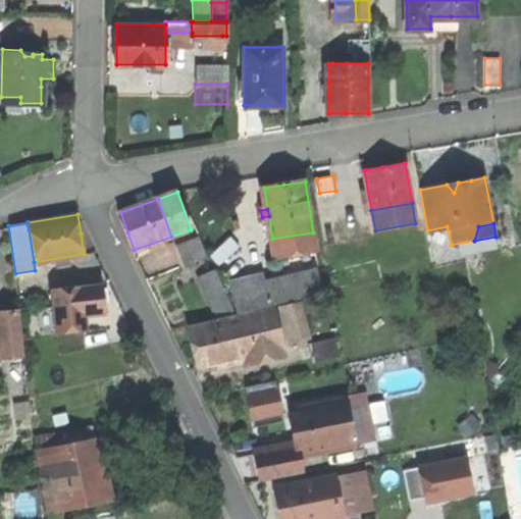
[(315,248),(313,232),(272,239),(274,254),(315,248)]
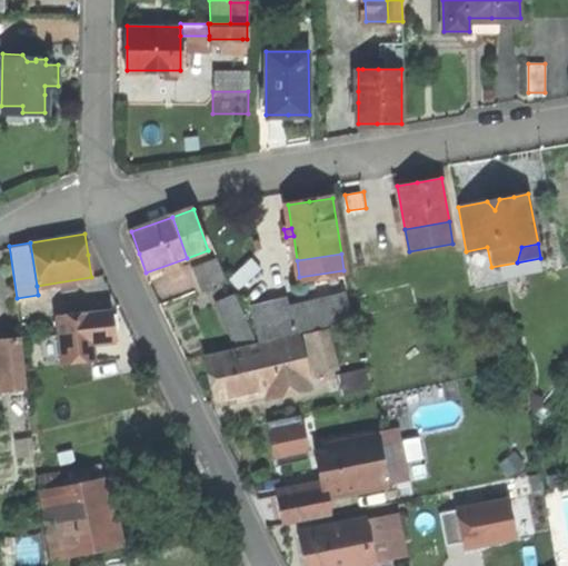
[(541,264),(540,258),(517,262),(518,267),(541,264)]
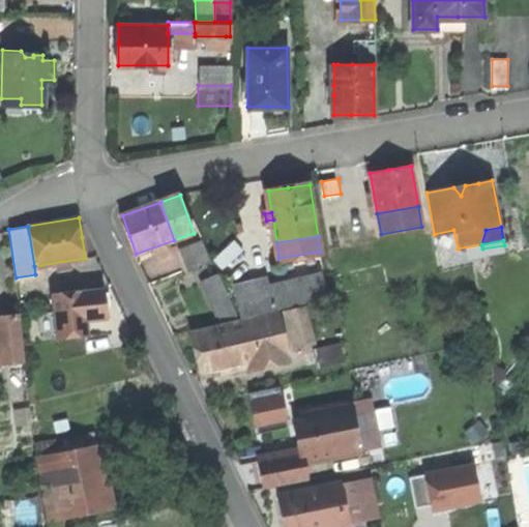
[(216,259),(225,268),(244,251),(235,241),(216,259)]
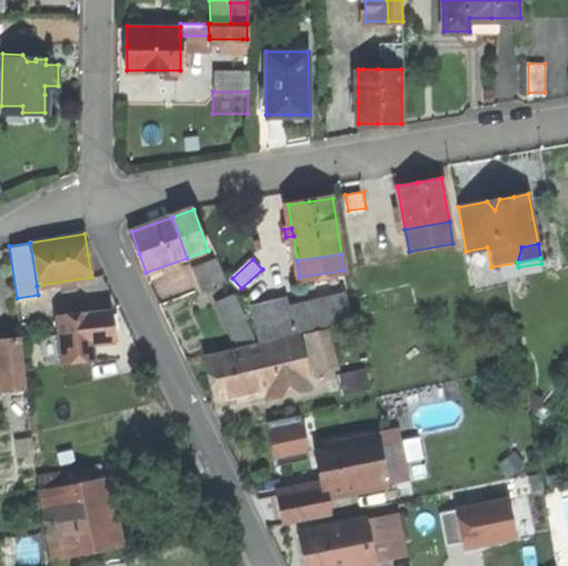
[(347,260),(350,279),(357,278),(355,259),(347,260)]
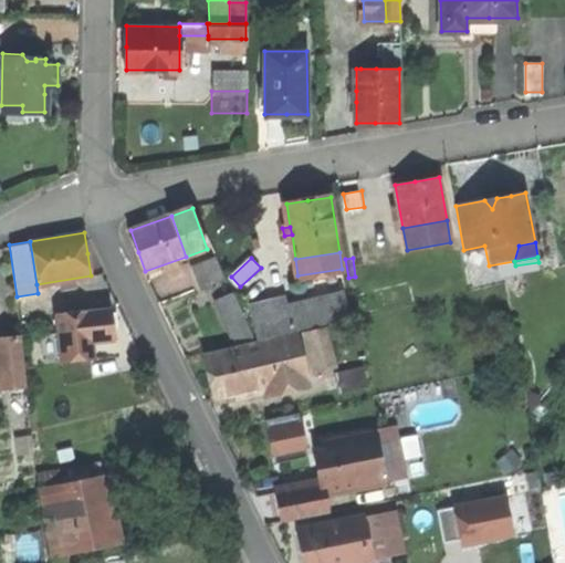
[(192,268),(201,289),(225,279),(217,259),(192,268)]
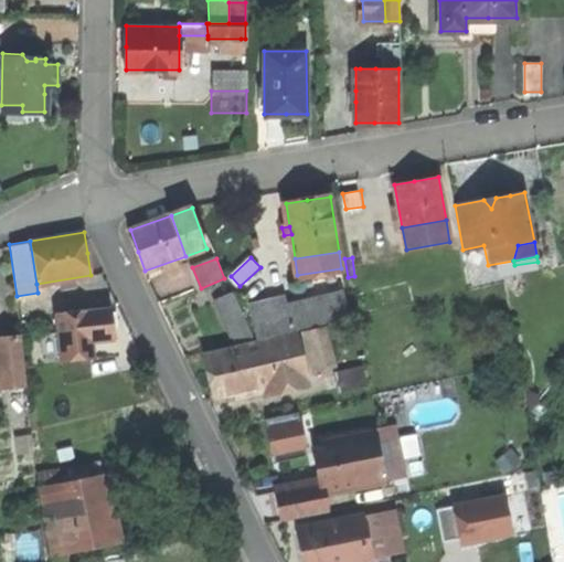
[(287,307),(291,329),(350,317),(344,295),(287,307)]
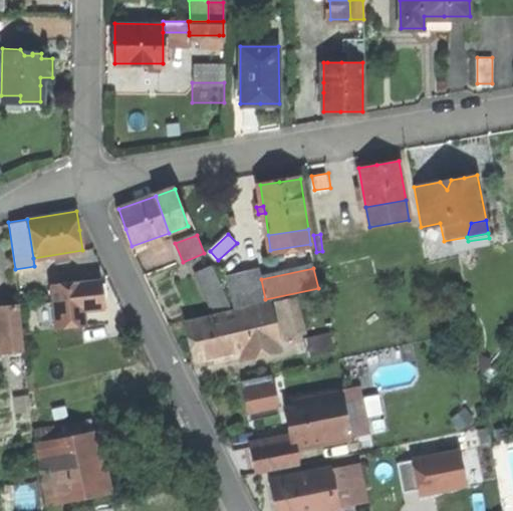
[(235,305),(265,299),(261,279),(259,270),(229,277),(235,305)]
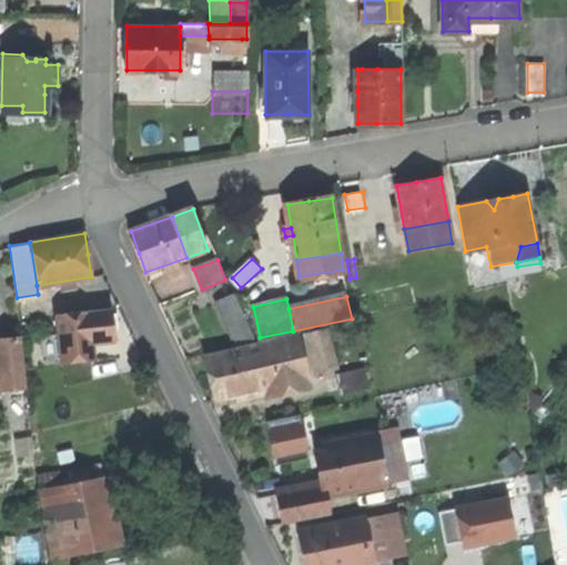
[(112,310),(56,314),(60,363),(94,360),(93,343),(114,341),(113,325),(112,310)]
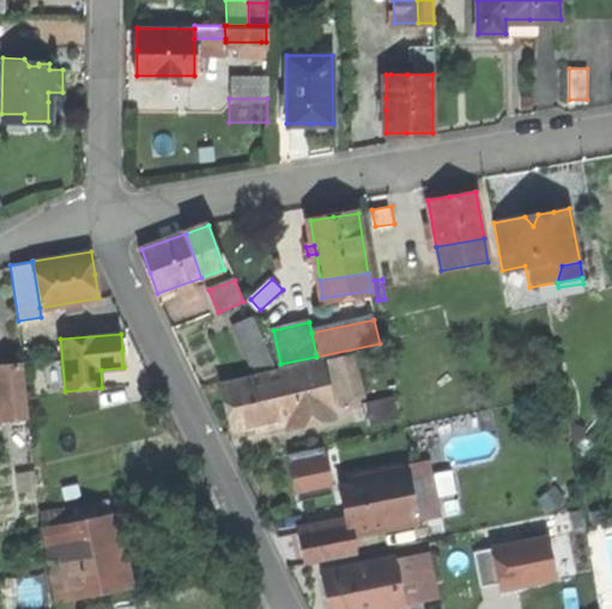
[(328,359),(337,402),(363,397),(353,354),(328,359)]
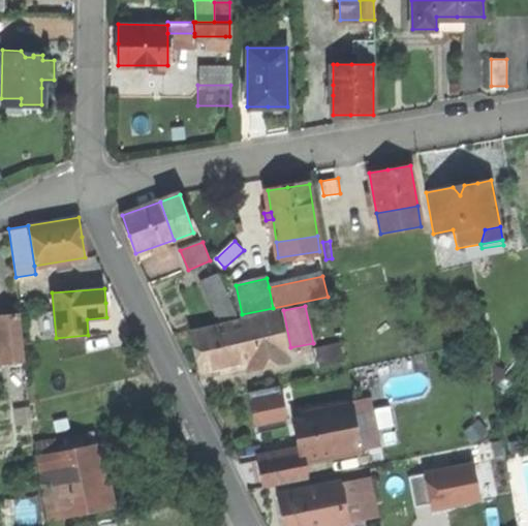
[(276,313),(247,319),(251,335),(258,333),(262,354),(255,357),(256,359),(250,361),(252,369),(287,361),(276,313)]
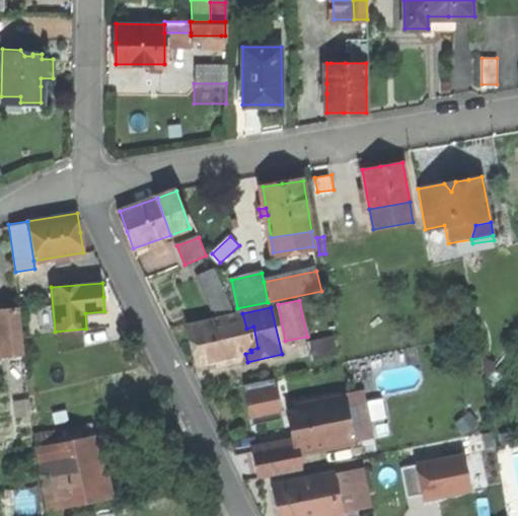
[(0,360),(20,358),(15,310),(2,312),(3,325),(0,325),(0,360)]
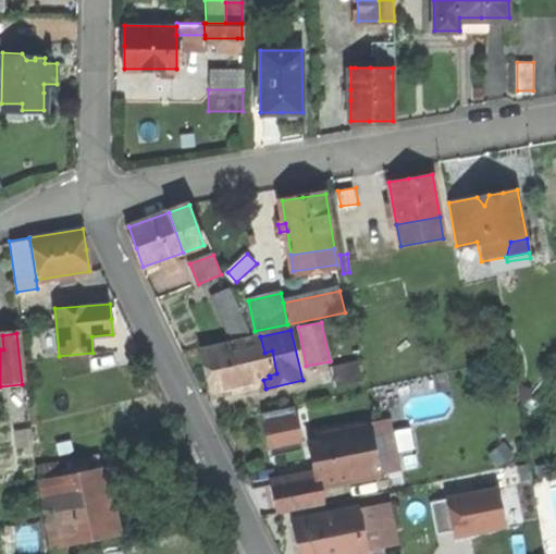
[(208,371),(212,391),(263,380),(270,378),(269,376),(264,353),(260,336),(204,349),(208,371)]
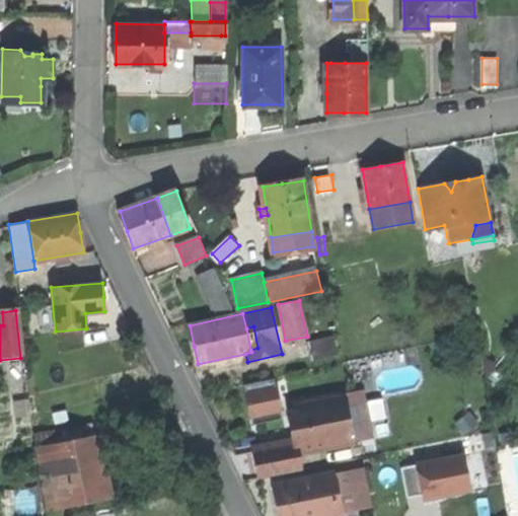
[(253,326),(246,328),(250,350),(257,348),(253,326)]
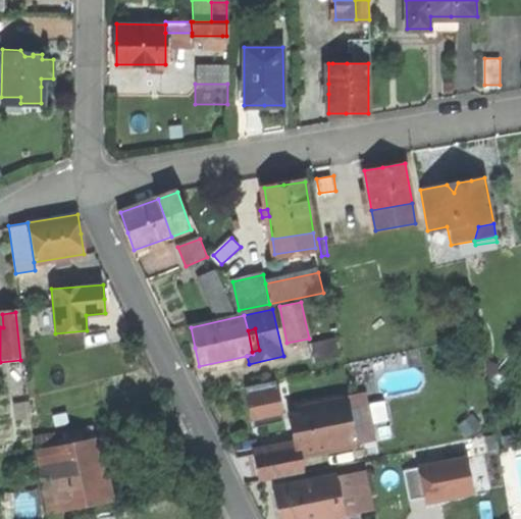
[(310,344),(314,361),(339,355),(335,339),(310,344)]
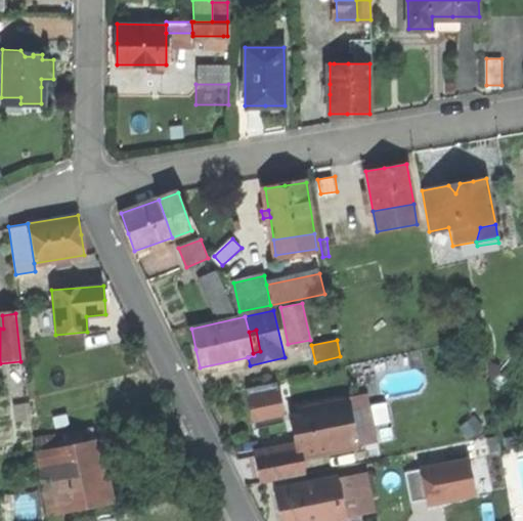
[(281,381),(250,393),(262,424),(293,411),(281,381)]
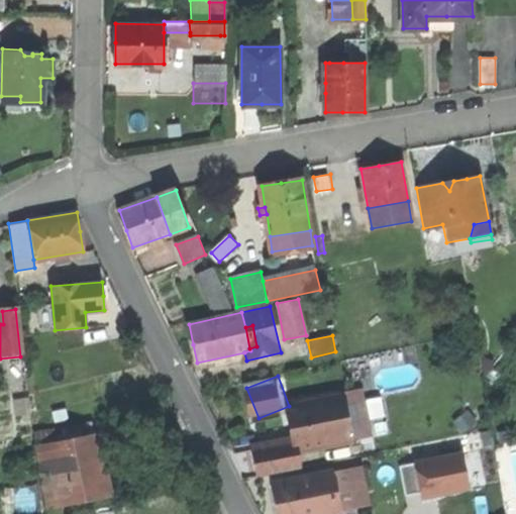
[(315,398),(317,405),(341,400),(339,393),(315,398)]
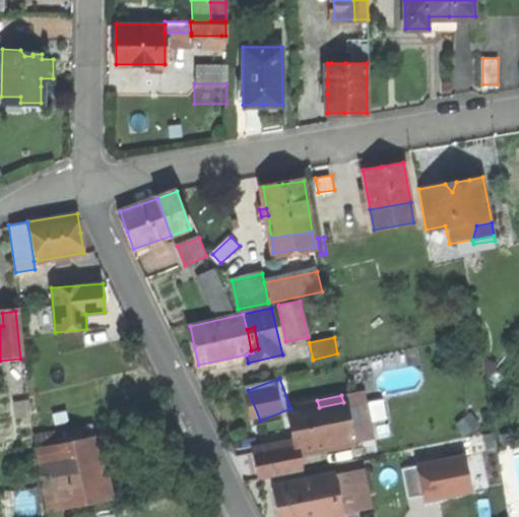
[(297,404),(298,411),(319,407),(317,400),(297,404)]
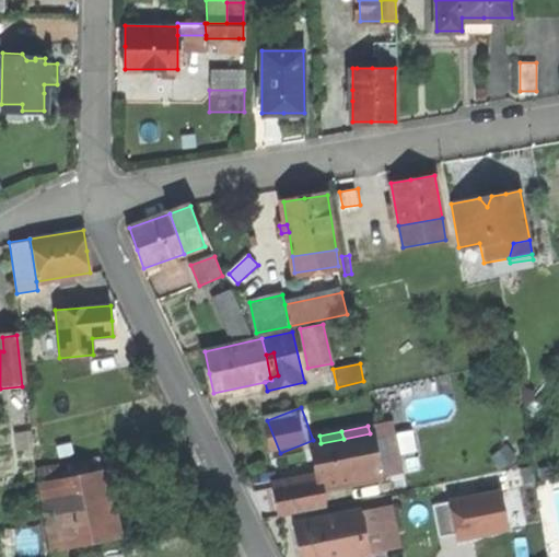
[(321,487),(377,476),(370,433),(344,439),(321,443),(312,444),(316,465),(318,478),(321,487)]
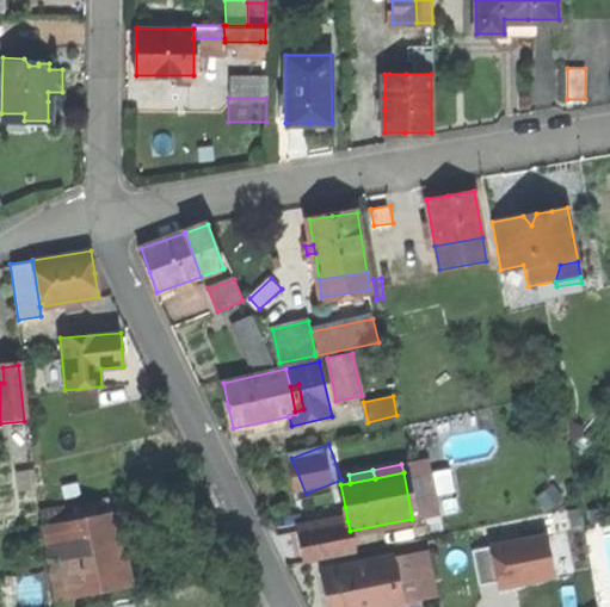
[(423,511),(427,534),(473,525),(468,501),(423,511)]
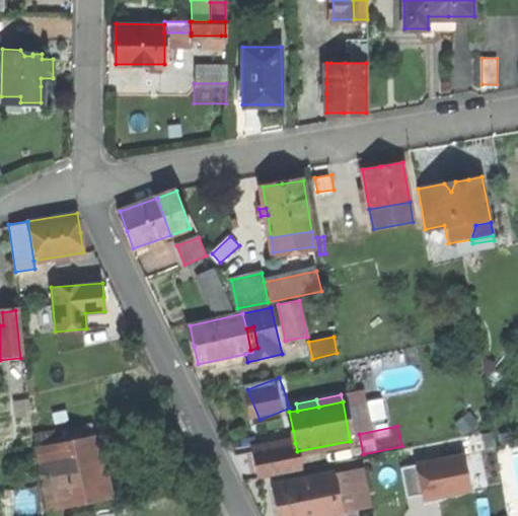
[(51,444),(63,506),(108,497),(97,435),(51,444)]
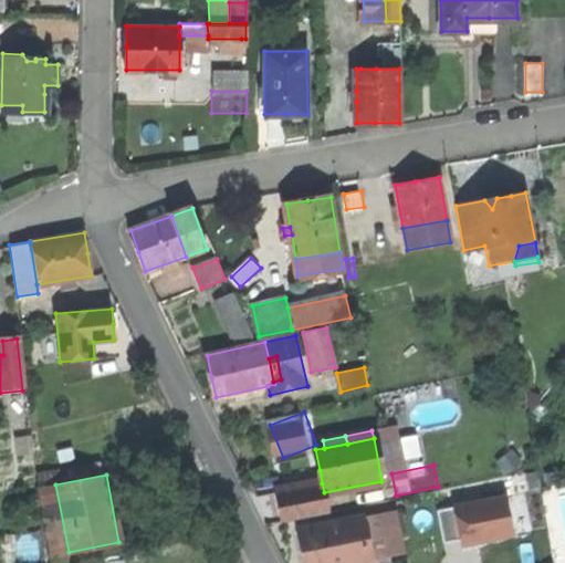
[(327,511),(324,492),(322,483),(279,491),(284,520),(327,511)]
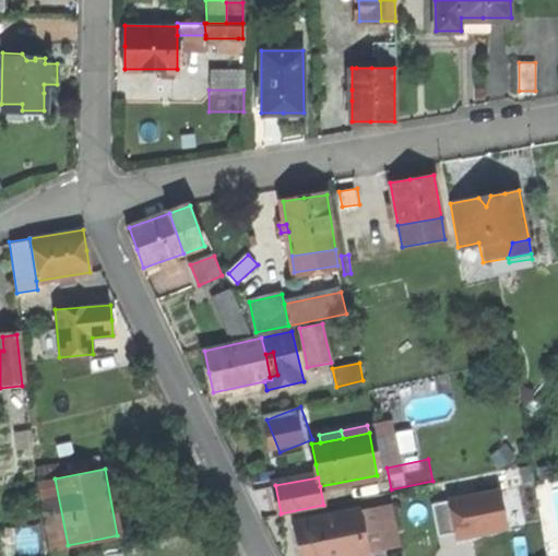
[(461,540),(519,531),(513,487),(435,498),(440,533),(460,531),(461,540)]
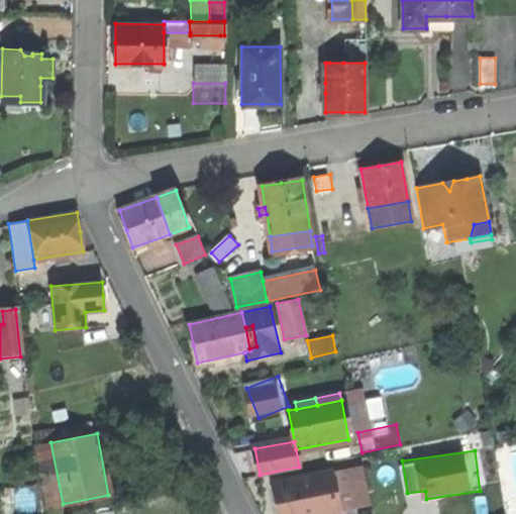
[(350,470),(333,472),(337,494),(354,491),(350,470)]
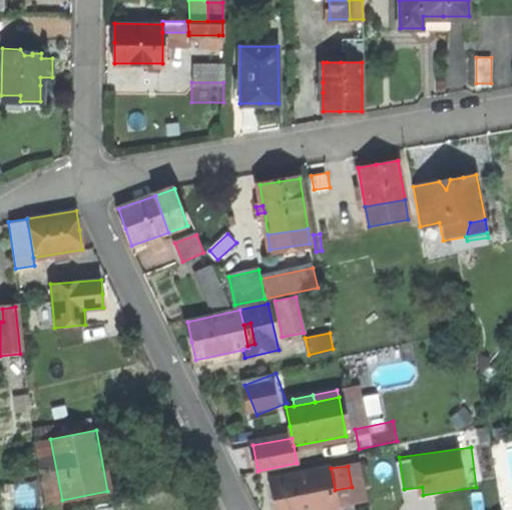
[(273,499),(275,509),(332,509),(339,508),(335,490),(331,468),(331,467),(269,479),(273,499)]
